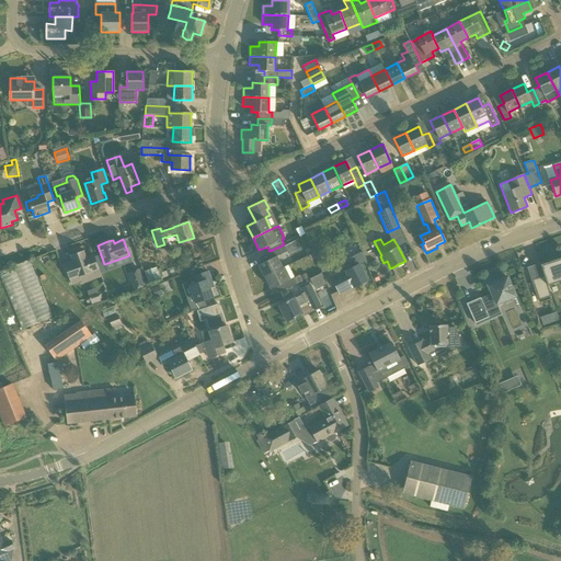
[(284,244),(270,251),(273,258),(259,265),(265,277),(283,267),(277,256),(287,251),(284,244)]
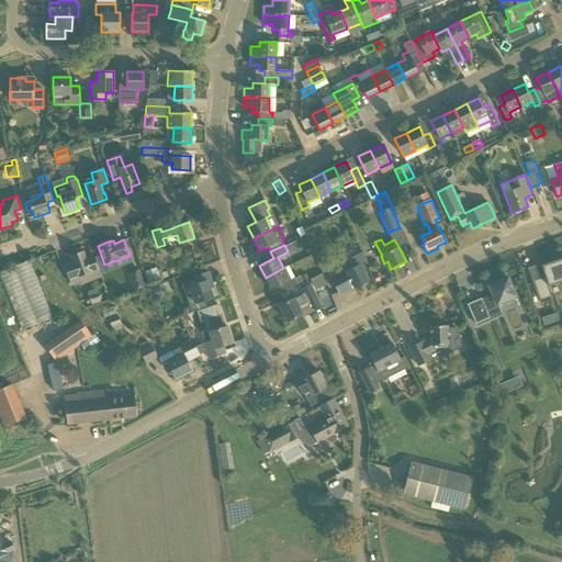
[(71,283),(81,280),(80,277),(100,270),(94,256),(86,258),(83,251),(70,256),(71,257),(71,256),(74,261),(64,266),(71,283)]
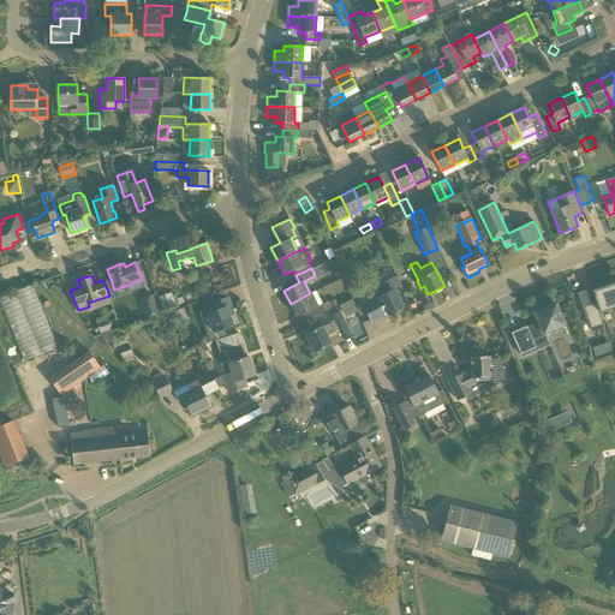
[(402,308),(394,291),(401,287),(396,276),(377,286),(376,291),(378,297),(363,305),(372,322),(387,315),(388,315),(402,308)]
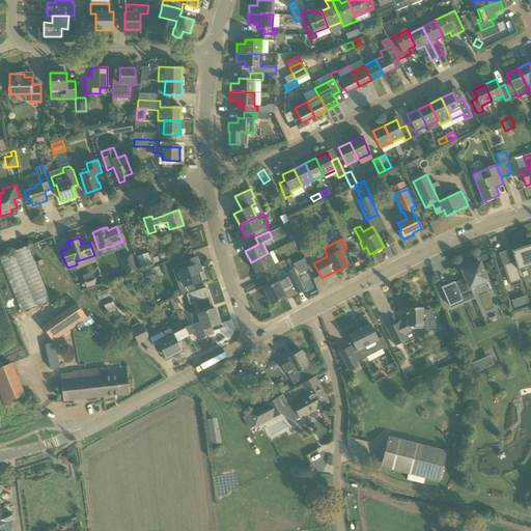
[(530,245),(528,247),(512,252),(515,261),(504,266),(512,289),(523,286),(520,276),(530,272),(530,245)]
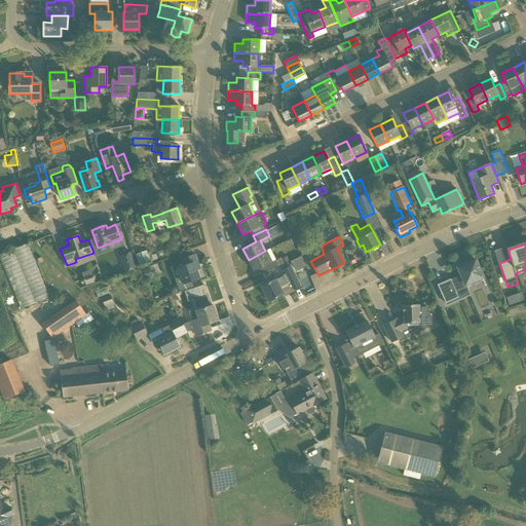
[(0,252),(0,255),(16,308),(47,299),(30,243),(0,252)]
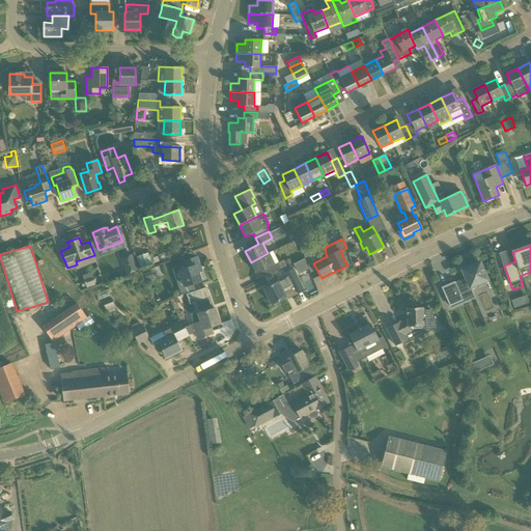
[(268,253),(251,262),(256,274),(259,272),(262,278),(286,266),(284,260),(278,263),(277,262),(273,264),(268,253)]
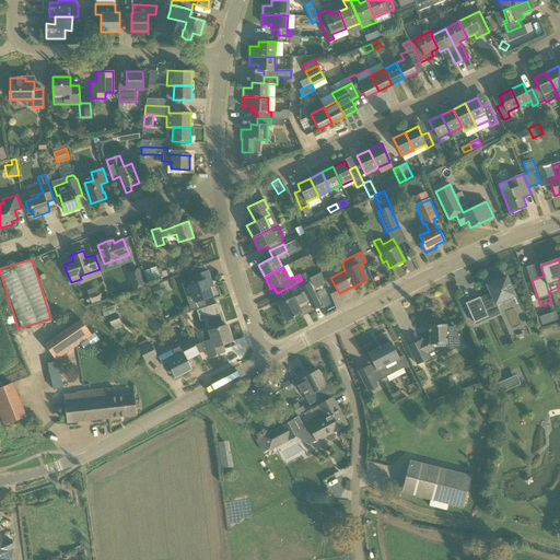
[(132,288),(143,284),(138,269),(127,272),(132,288)]
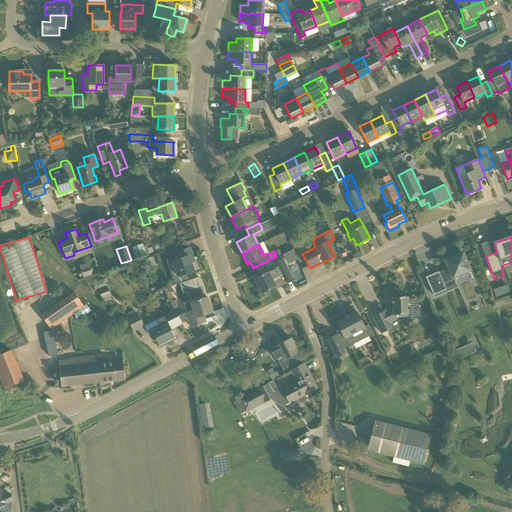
[(188,279),(186,273),(194,271),(189,256),(192,255),(190,248),(176,252),(179,259),(173,261),(180,282),(188,279)]
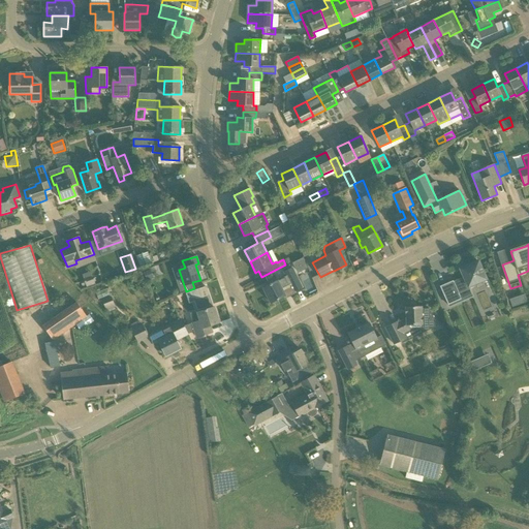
[(292,263),(298,273),(308,269),(303,258),(292,263)]
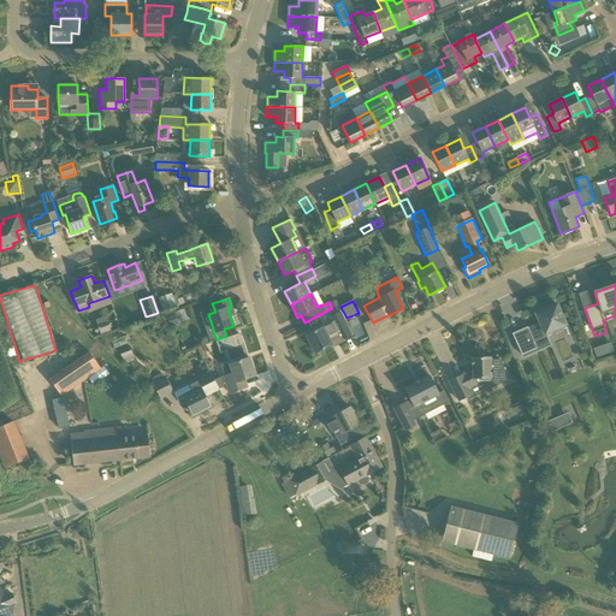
[(557,304),(542,311),(535,313),(540,323),(528,327),(527,326),(511,333),(521,355),(537,348),(534,342),(546,337),(545,333),(566,325),(557,304)]
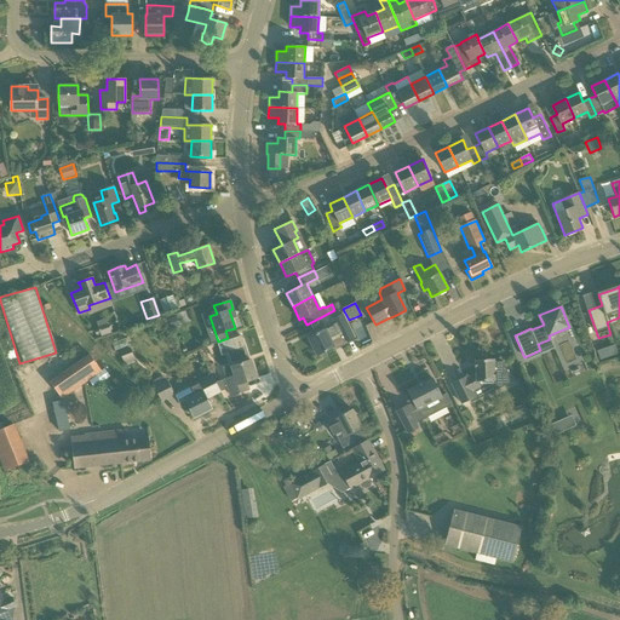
[(345,342),(352,338),(354,337),(342,314),(333,319),(336,323),(333,325),(334,326),(326,331),(325,329),(309,338),(317,355),(334,346),(329,339),(340,333),(345,342)]
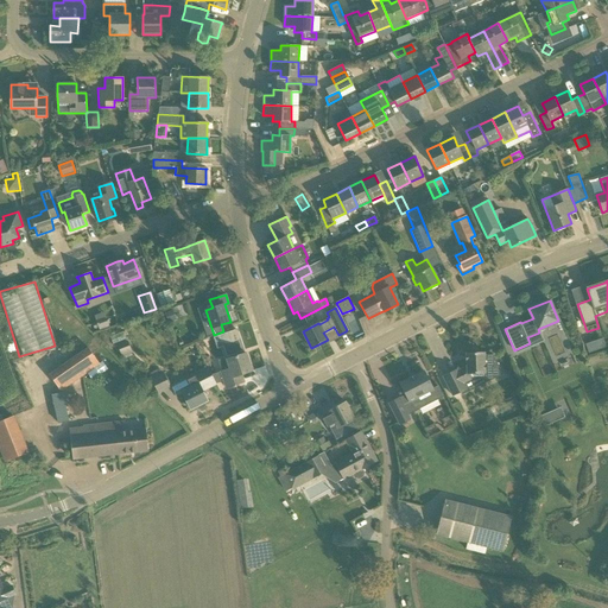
[(172,309),(165,312),(169,322),(176,320),(172,309)]
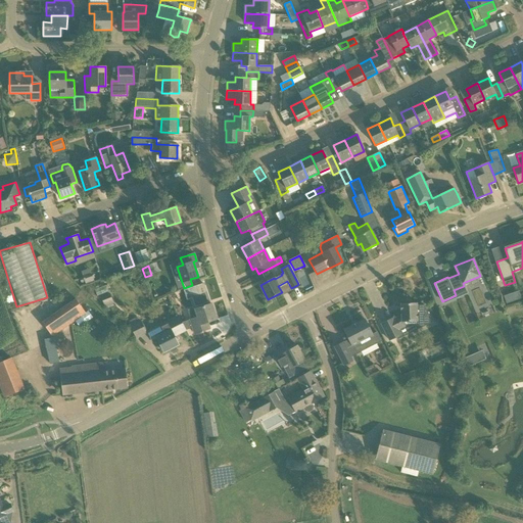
[(81,273),(85,285),(93,282),(89,270),(81,273)]
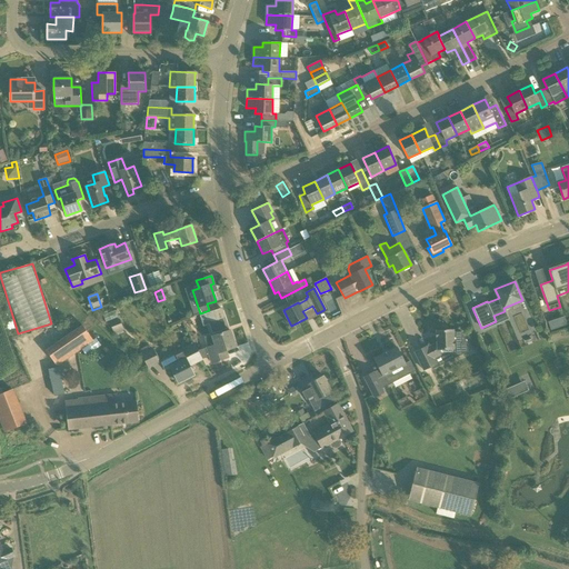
[(220,310),(199,317),(202,327),(208,325),(211,333),(226,329),(220,310)]
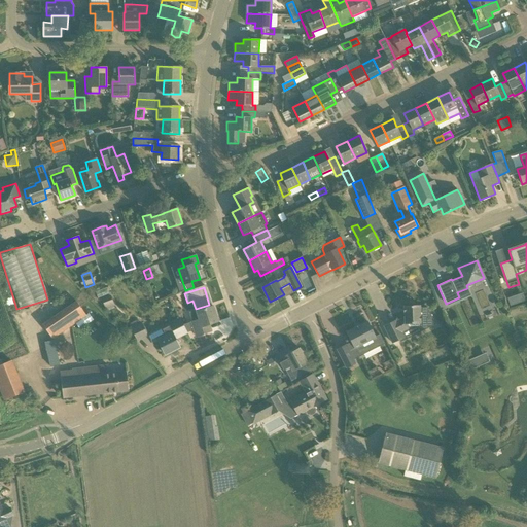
[(111,296),(102,301),(105,310),(114,306),(111,296)]
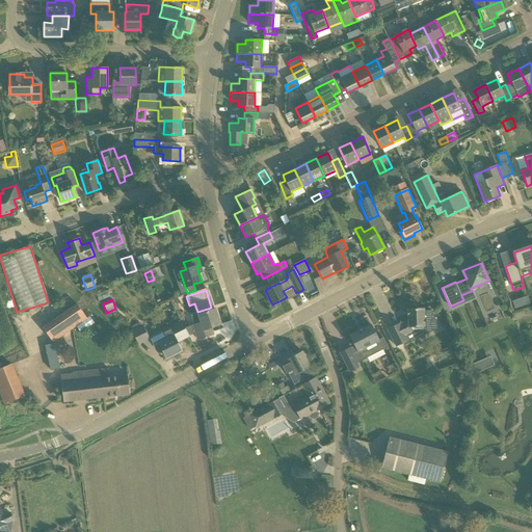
[(58,316),(69,331),(87,319),(77,303),(58,316)]
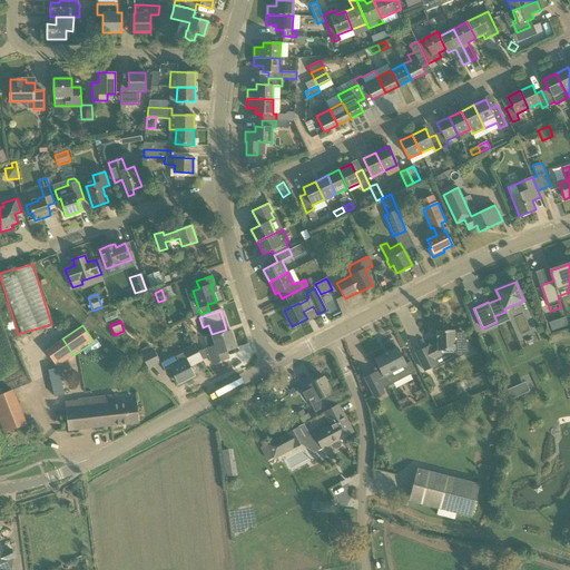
[(454,357),(454,350),(455,350),(454,331),(452,331),(451,330),(446,330),(446,331),(436,331),(438,343),(429,347),(429,346),(415,353),(424,372),(438,365),(435,361),(442,357),(445,364),(454,357)]
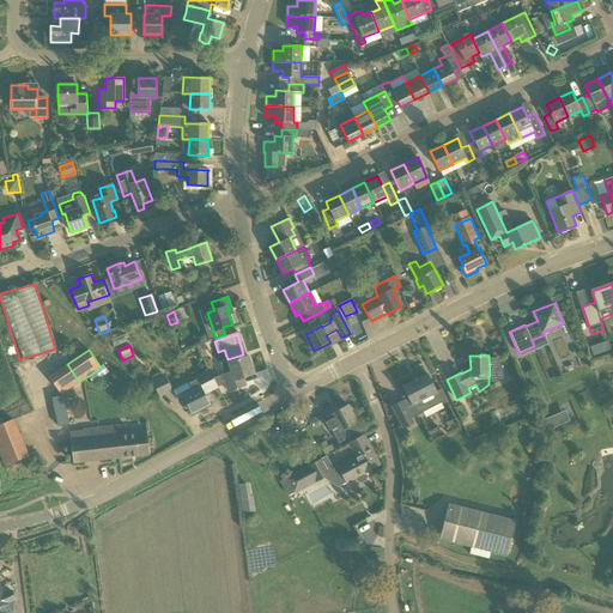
[(246,386),(243,377),(254,374),(248,356),(229,363),(231,371),(223,375),(229,392),(246,386)]
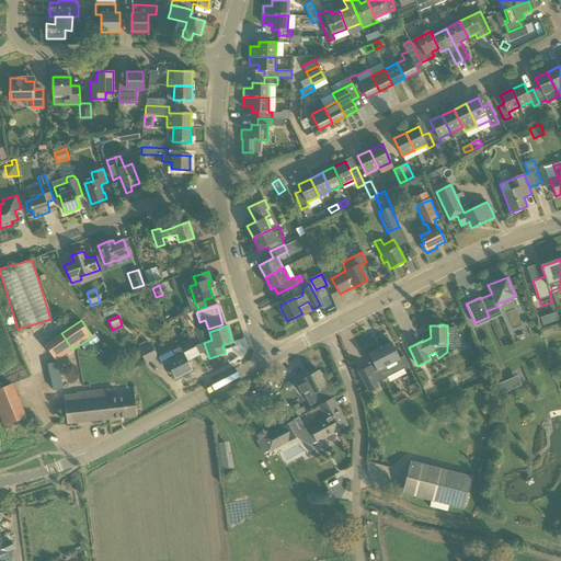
[(168,362),(176,378),(192,369),(186,361),(199,354),(192,339),(172,350),(176,357),(168,362)]
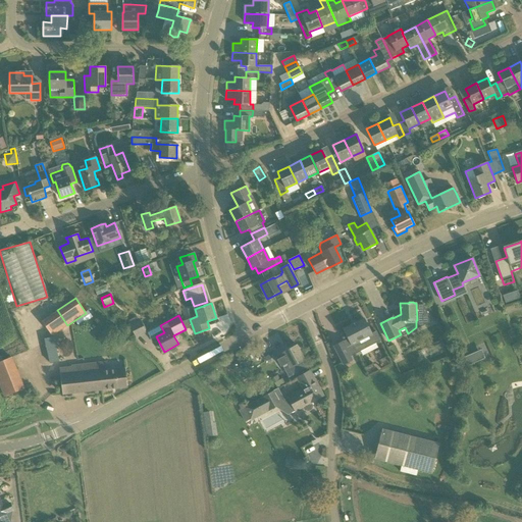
[(375,343),(380,341),(376,331),(371,333),(364,318),(356,322),(355,322),(356,323),(352,325),(352,324),(351,324),(351,325),(344,329),(349,338),(343,342),(333,347),(343,364),(352,360),(350,356),(360,351),(362,346),(360,341),(368,336),(370,342),(375,343)]
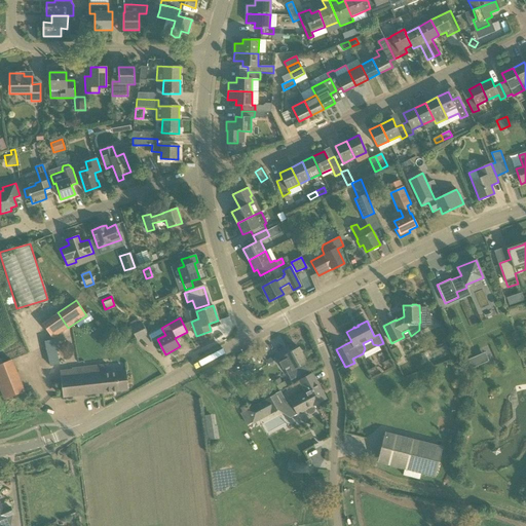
[(142,323),(133,327),(130,328),(137,340),(148,336),(142,323)]
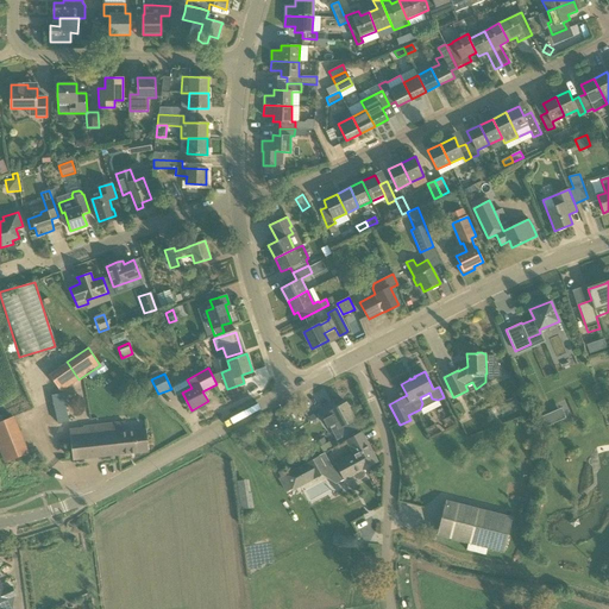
[(67,397),(57,397),(60,424),(69,424),(67,397)]
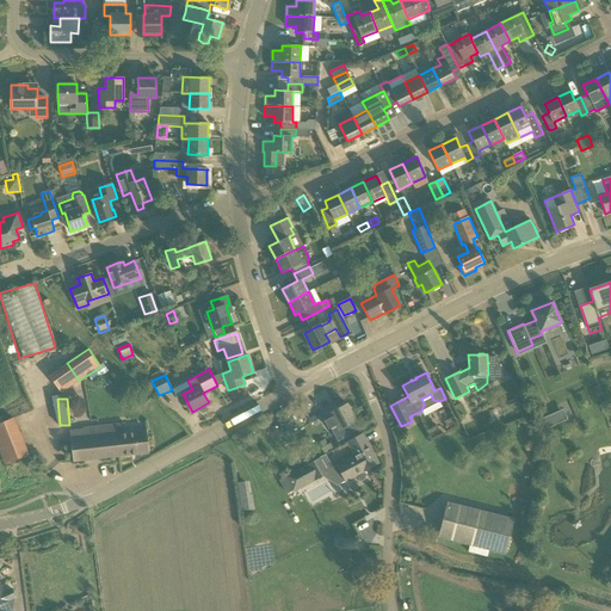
[(345,427),(349,436),(360,430),(356,421),(357,421),(347,403),(331,413),(323,417),(325,420),(325,421),(328,429),(337,425),(340,431),(345,427)]
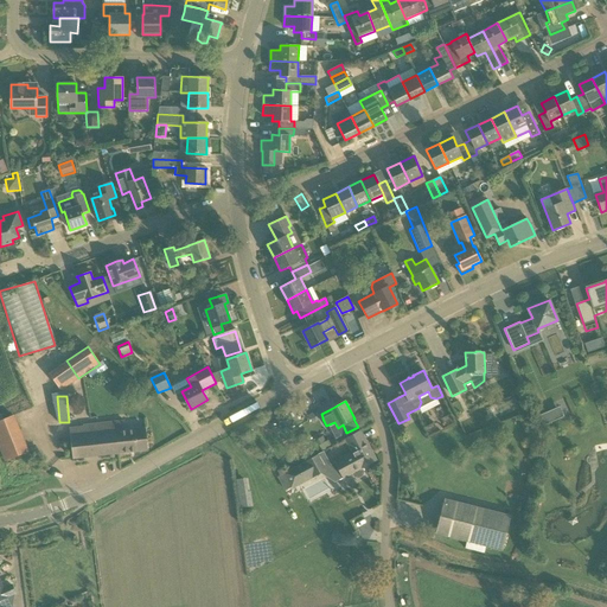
[(543,426),(554,421),(549,411),(538,416),(543,426)]
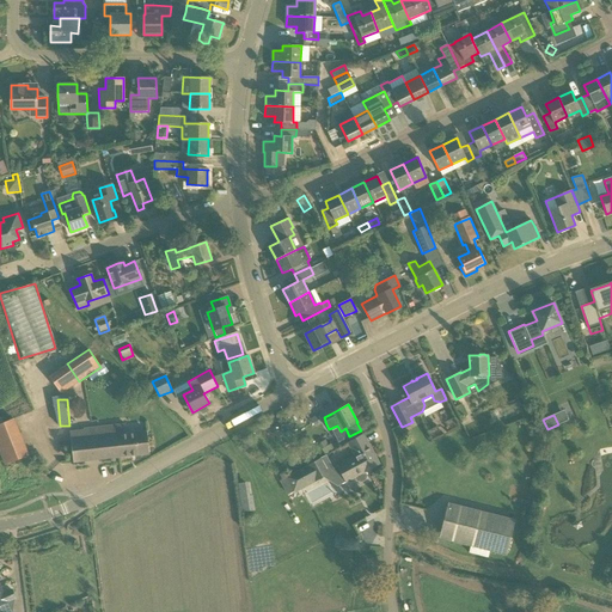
[(0,421),(0,464),(0,465),(26,456),(11,417),(0,421)]
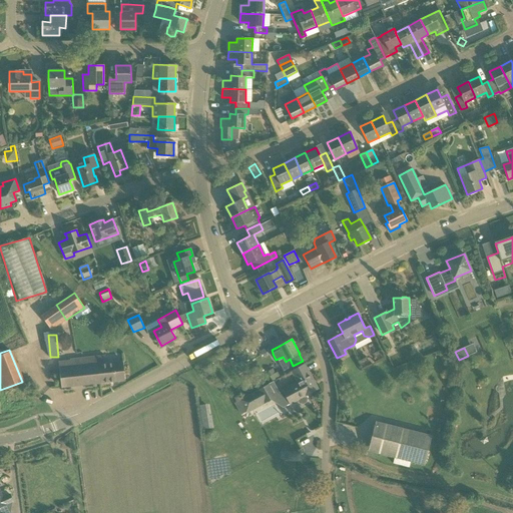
[(61,388),(99,383),(125,381),(123,362),(102,364),(101,356),(70,360),(71,368),(59,369),(61,388)]
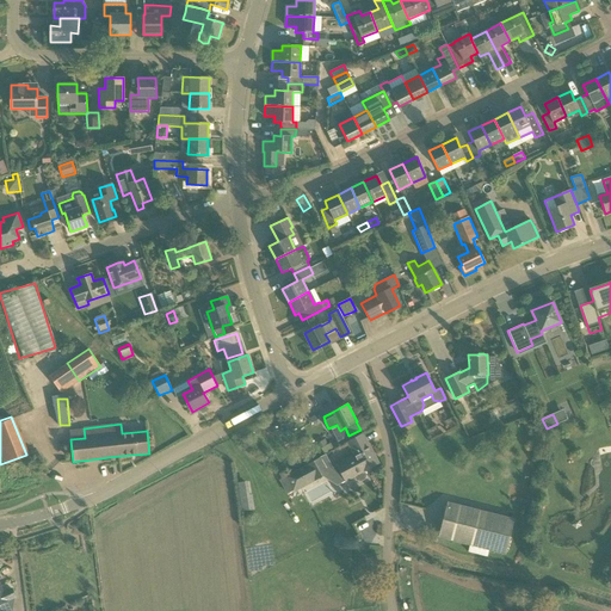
[(349,443),(355,456),(337,466),(345,481),(353,476),(356,481),(360,482),(365,479),(366,475),(364,470),(378,463),(363,434),(349,443)]
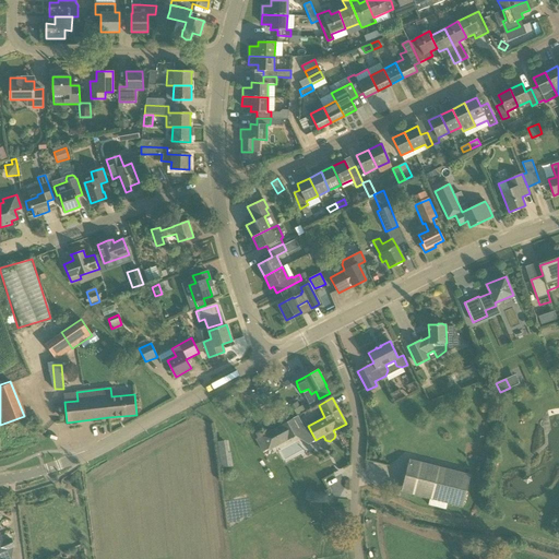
[(269,449),(269,450),(301,432),(294,418),(283,424),(283,425),(261,436),(256,439),(262,452),(269,449)]
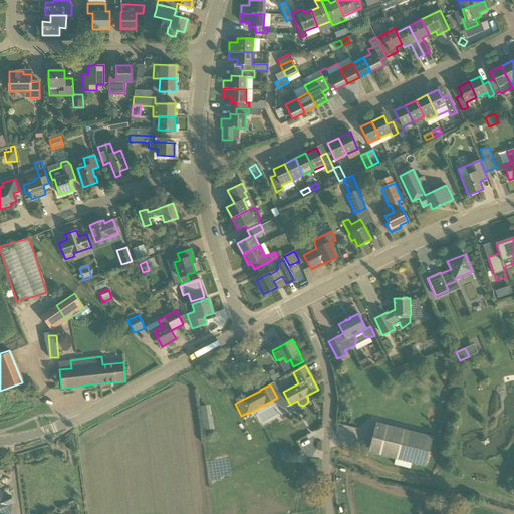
[(432,437),(387,425),(376,423),(369,452),(425,466),(432,437)]
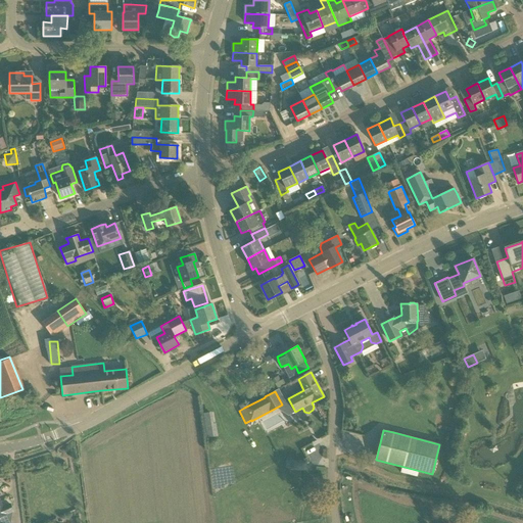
[(0,522),(9,522),(6,515),(6,514),(13,511),(10,504),(3,507),(0,501),(0,522)]
